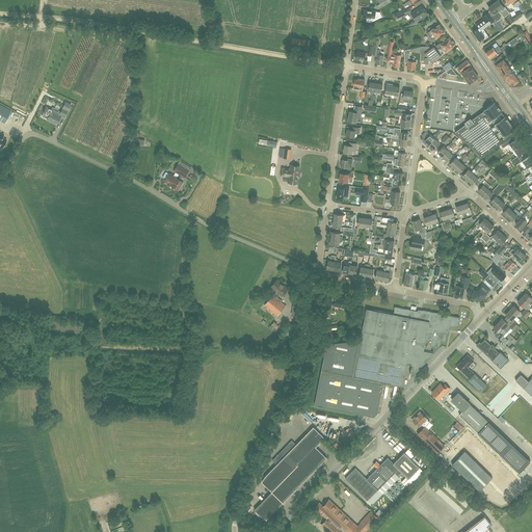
[(494,4),(498,10),(501,8),(504,12),(506,10),(503,6),(499,0),(494,4)]
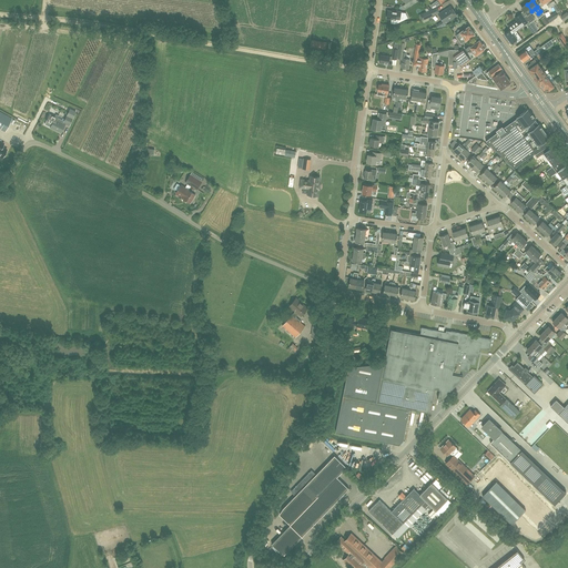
[(553,1),(550,0),(548,0),(553,7),(553,6),(557,12),(560,10),(556,3),(556,4),(554,1),(553,1)]
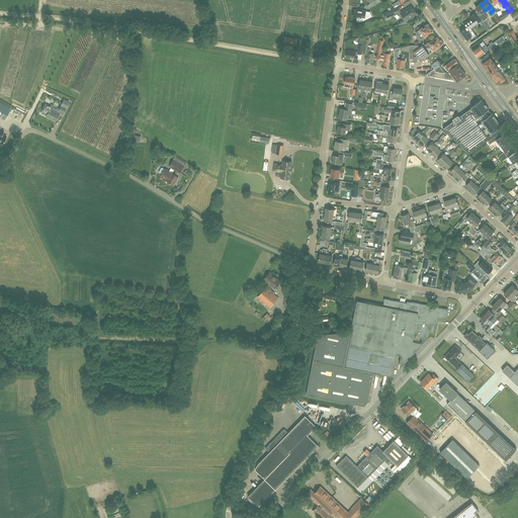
[(483,11),(485,10),(481,4),(476,7),(481,13),(479,15),(483,21),(488,17),(483,11)]
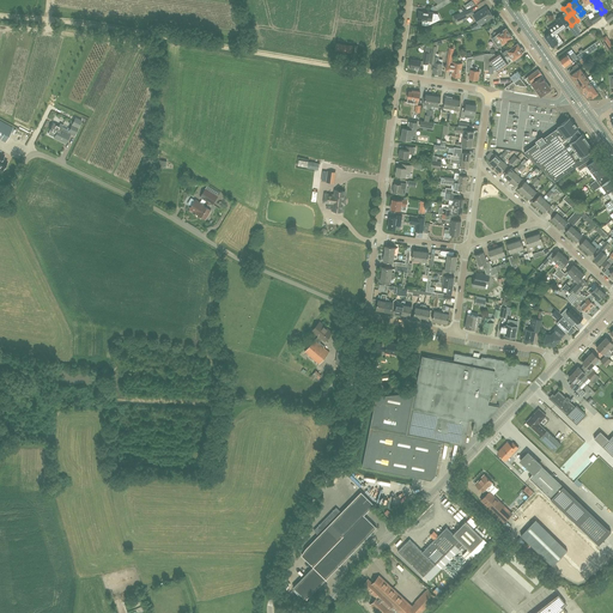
[(472,7),(453,17),(456,23),(474,13),(472,7)]
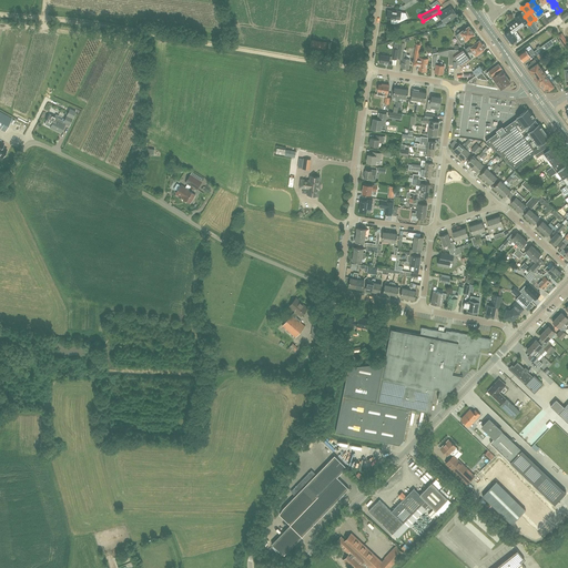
[(445,23),(457,16),(450,7),(439,13),(445,23)]
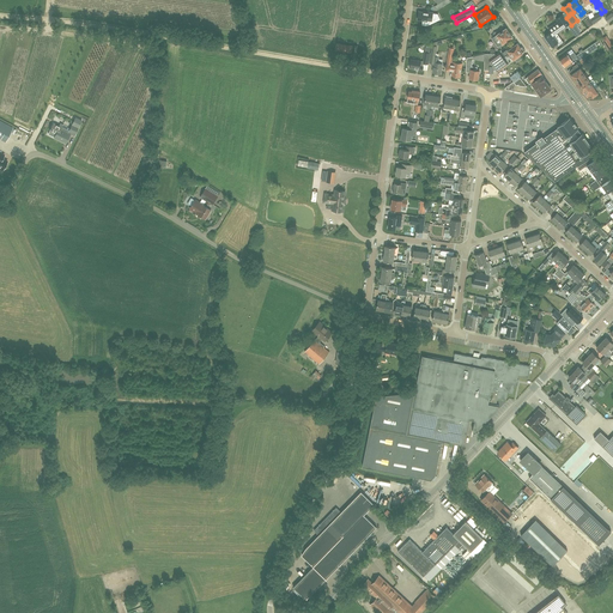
[(419,12),(418,19),(423,20),(422,25),(428,26),(437,22),(437,17),(432,16),(434,13),(424,12),(419,12)]
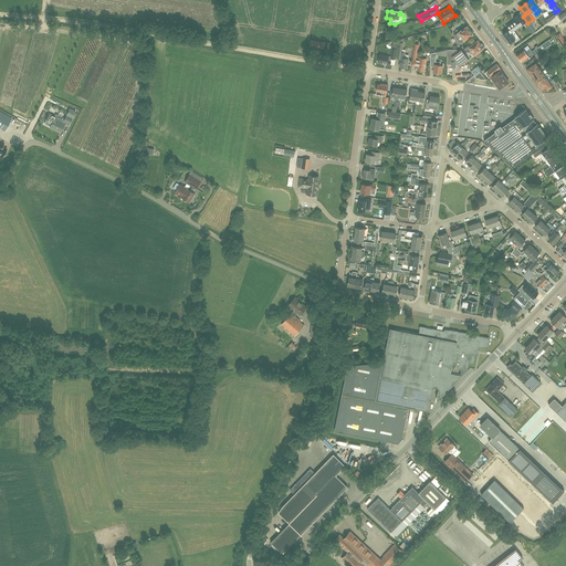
[(554,12),(545,18),(548,22),(555,18),(556,16),(554,12)]
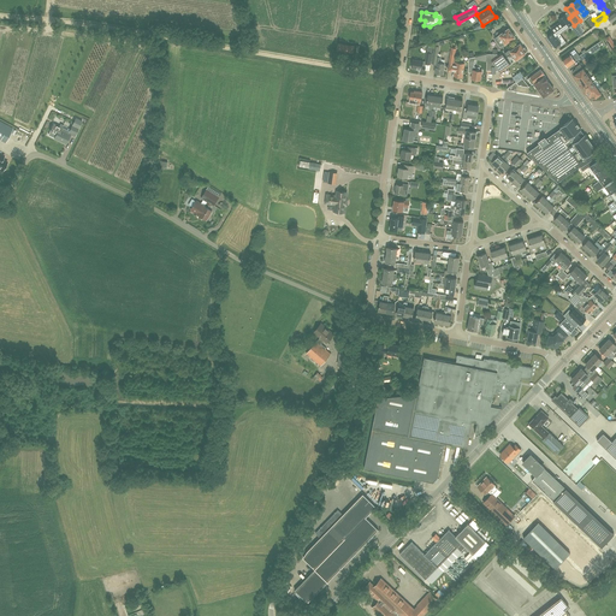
[(548,37),(550,41),(551,42),(555,47),(560,43),(564,41),(560,34),(573,24),(568,18),(566,16),(560,19),(561,23),(555,28),(554,27),(551,29),(554,33),(548,37)]
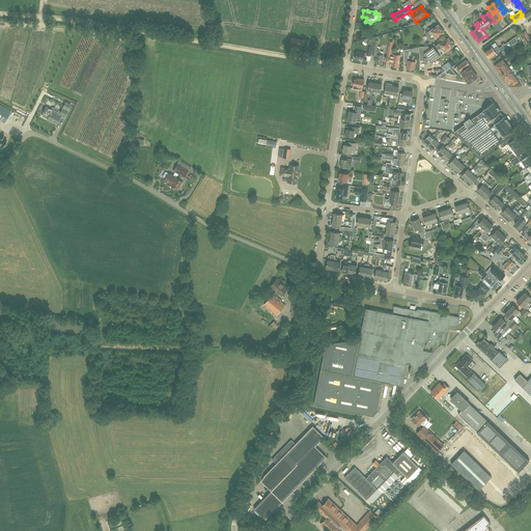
[(444,32),(443,31),(444,31),(444,29),(442,28),(441,28),(439,24),(437,26),(436,24),(431,27),(432,28),(430,30),(426,34),(431,42),(444,32)]
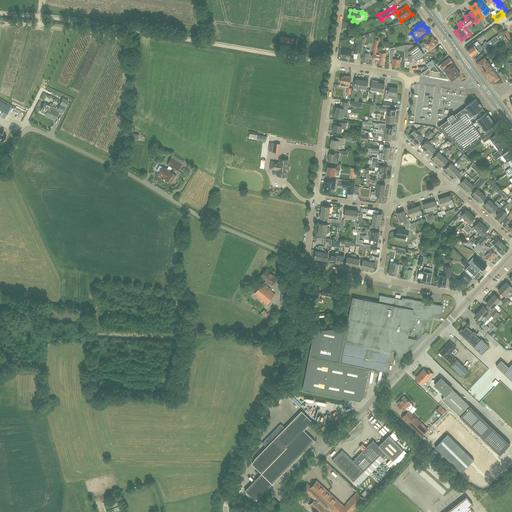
[(436,48),(434,46),(438,43),(433,36),(427,40),(426,39),(419,44),(421,47),(426,44),(429,49),(430,49),(431,51),(433,51),(436,49),(436,48)]
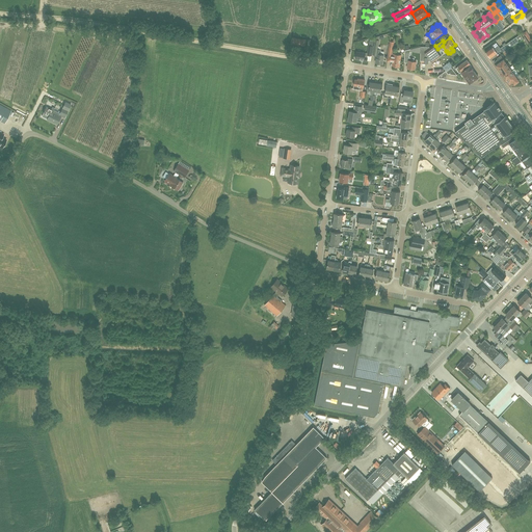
[(491,46),(491,47),(485,52),(486,52),(485,53),(486,54),(487,54),(490,58),(497,53),(500,50),(502,53),(520,42),(516,37),(506,45),(503,47),(500,48),(496,43),(491,46)]
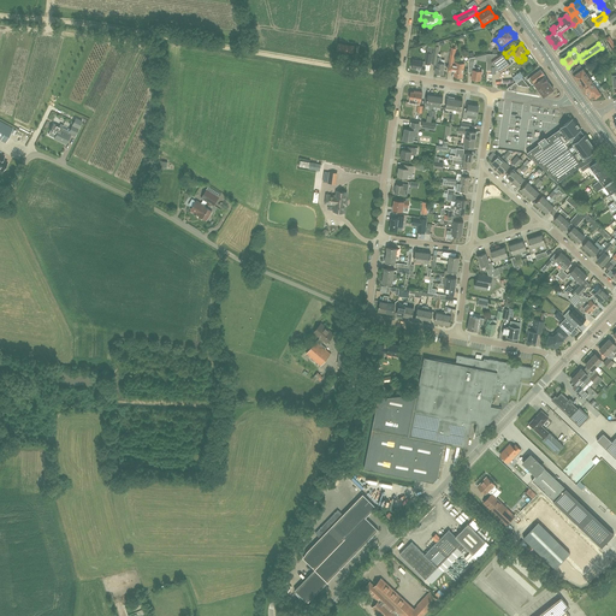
[(439,47),(434,46),(433,54),(432,58),(431,64),(436,64),(434,67),(436,67),(436,72),(443,75),(444,64),(440,64),(442,59),(440,59),(440,58),(438,57),(438,53),(439,47)]
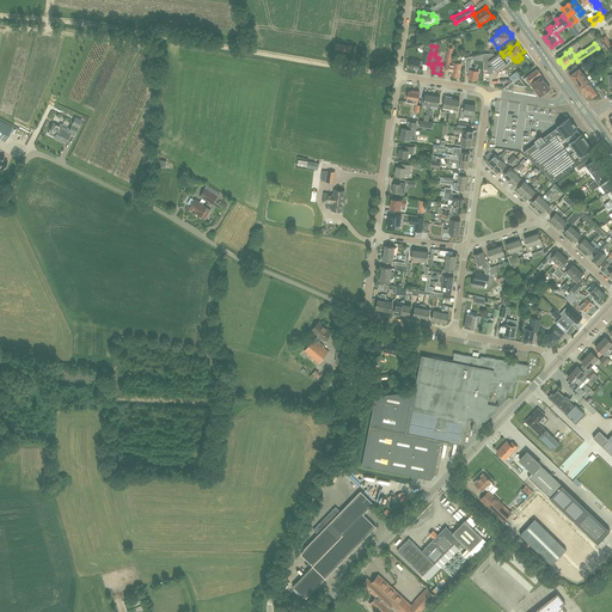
[(452,61),(453,48),(448,47),(447,50),(448,50),(446,61),(445,71),(452,72),(451,75),(456,77),(456,78),(459,78),(460,75),(459,74),(461,62),(460,62),(460,61),(457,61),(456,62),(452,61)]
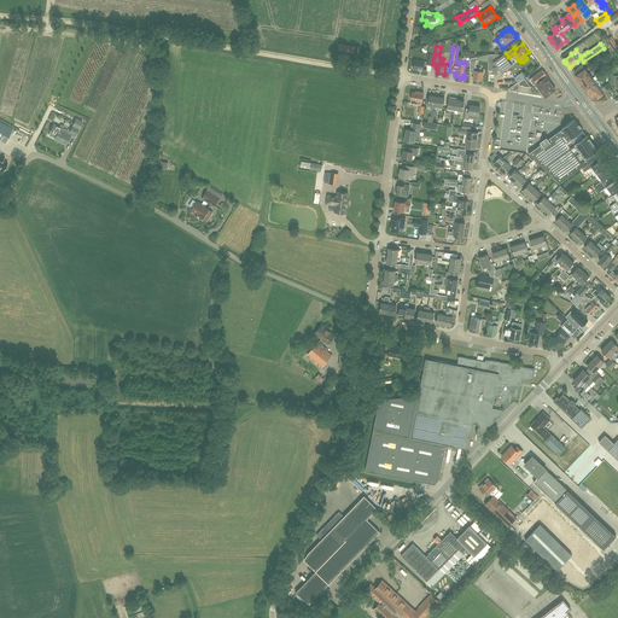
[(415,59),(414,63),(413,64),(413,68),(413,69),(418,70),(418,69),(419,69),(419,70),(426,71),(427,64),(431,64),(435,48),(430,48),(427,62),(415,59)]
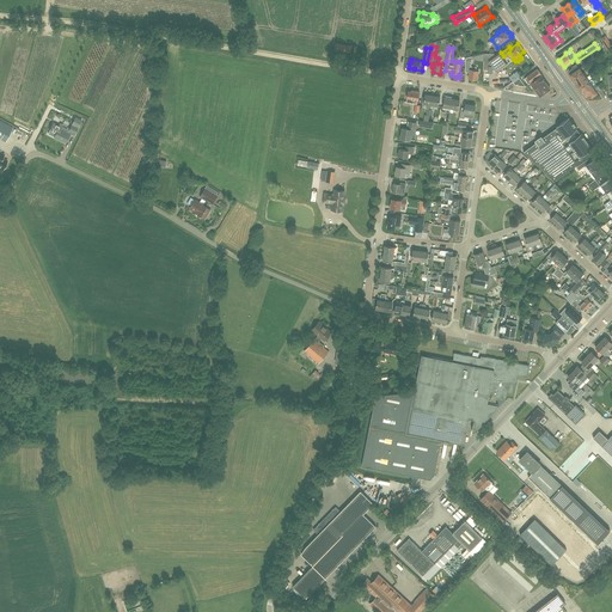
[(494,54),(484,54),(483,71),(496,71),(496,72),(507,65),(497,53),(495,55),(494,54)]
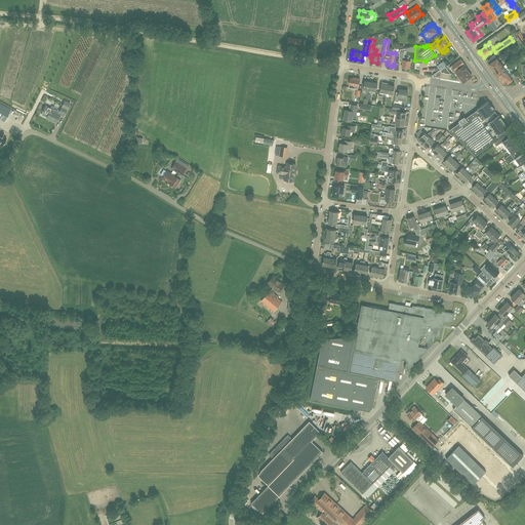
[(406,68),(409,69),(411,61),(408,61),(409,57),(404,57),(405,51),(405,48),(400,49),(400,62),(403,63),(402,68),(403,69),(404,70),(405,69),(406,68)]
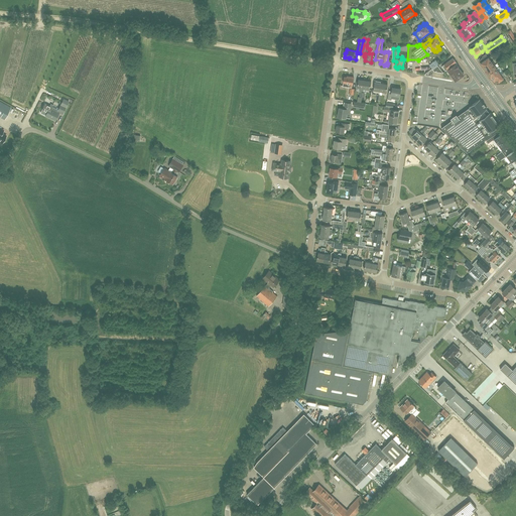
[(488,75),(496,70),(494,66),(495,65),(492,61),(491,61),(486,54),(482,56),(483,57),(481,58),(481,59),(480,61),(481,63),(486,71),(485,72),(488,75)]
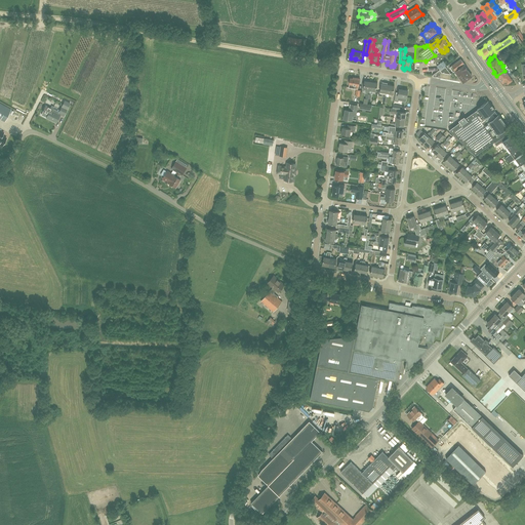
[(450,68),(453,72),(450,74),(450,79),(458,81),(459,76),(468,70),(465,65),(461,59),(450,68)]
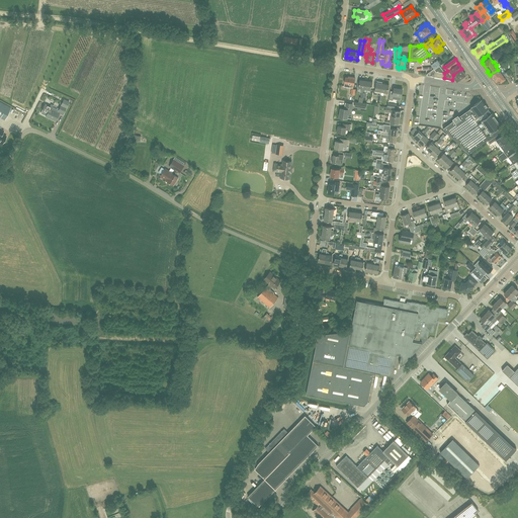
[(444,78),(444,73),(439,66),(434,70),(434,69),(428,74),(427,76),(444,78)]
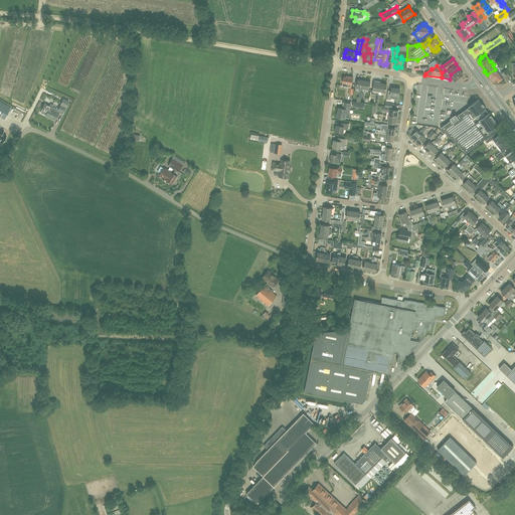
[(451,74),(450,79),(454,79),(455,80),(456,80),(460,77),(461,77),(463,77),(463,76),(463,75),(463,74),(459,68),(451,74)]
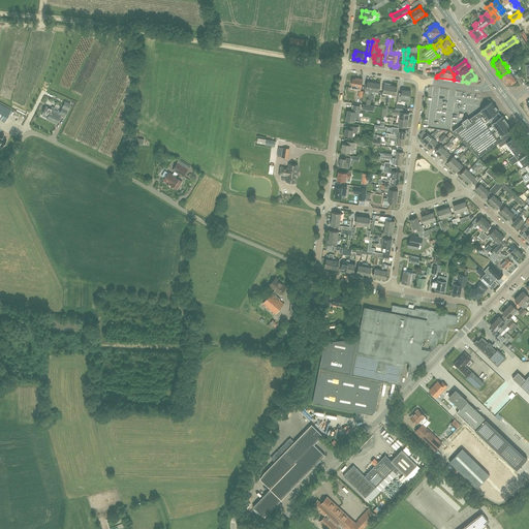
[(508,71),(500,76),(503,81),(503,80),(506,84),(508,82),(510,83),(511,84),(517,81),(516,81),(520,78),(517,74),(514,76),(508,71)]
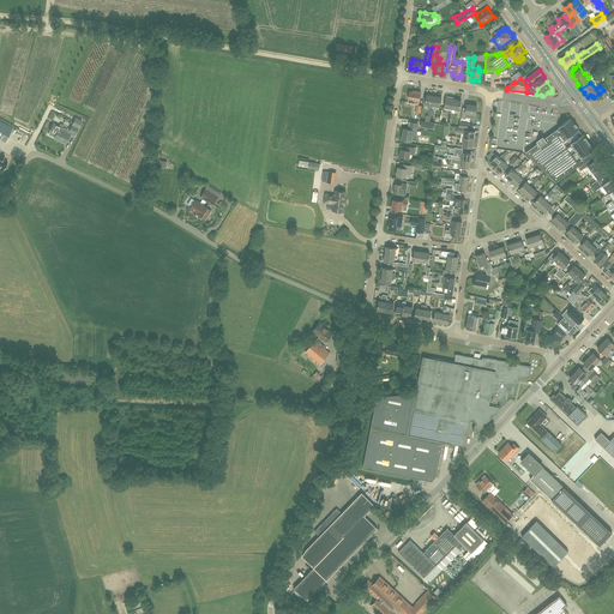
[(420,101),(421,92),(413,90),(413,91),(410,91),(408,98),(416,100),(415,103),(419,104),(420,101)]
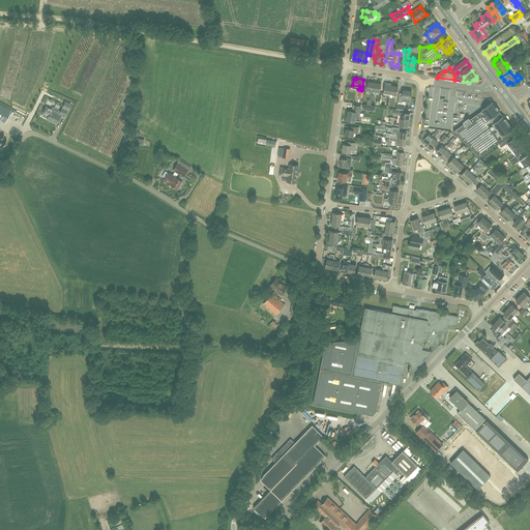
[(376,95),(376,91),(380,92),(381,84),(375,83),(372,100),(375,100),(376,95)]
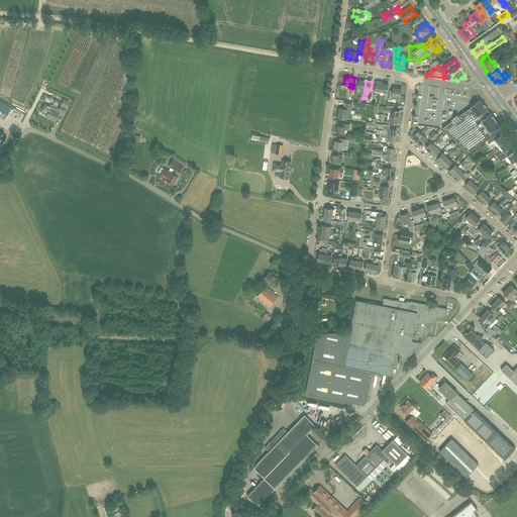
[(374,90),(373,94),(378,95),(380,95),(381,92),(382,83),(376,82),(375,90),(374,90)]
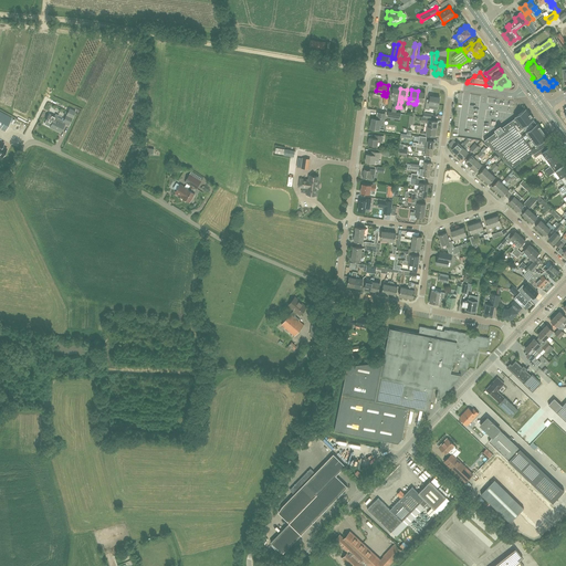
[(430,100),(427,100),(426,108),(429,109),(430,104),(439,105),(440,97),(430,96),(430,100)]
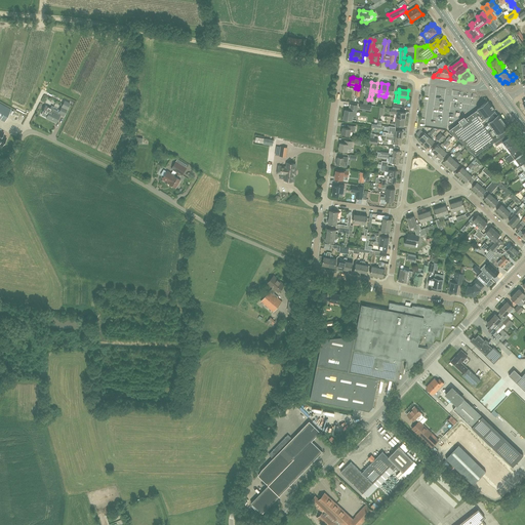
[(56,123),(61,115),(64,117),(71,104),(65,101),(58,112),(46,106),(42,112),(43,112),(42,115),(46,117),(46,118),(56,123)]
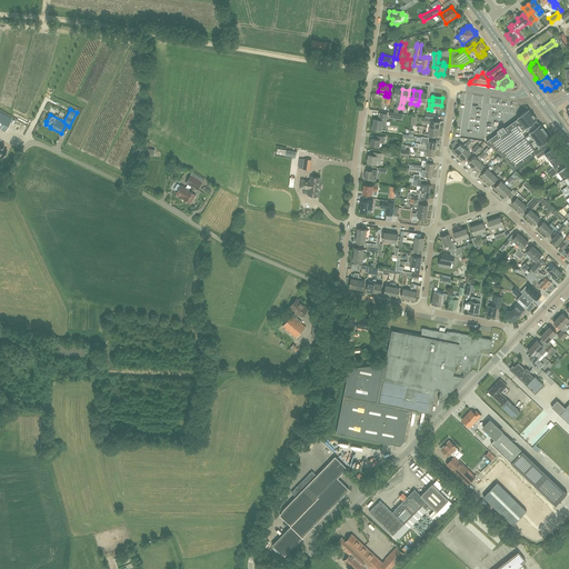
[(537,120),(529,109),(517,118),(519,120),(506,130),(503,128),(498,131),(499,132),(487,141),(516,169),(550,143),(548,140),(550,138),(540,125),(537,120)]
